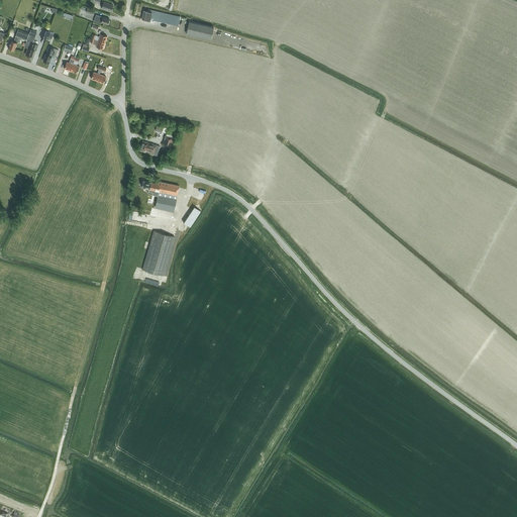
[(111,10),(113,5),(108,3),(109,3),(103,1),(101,8),(108,10),(108,9),(111,10)]
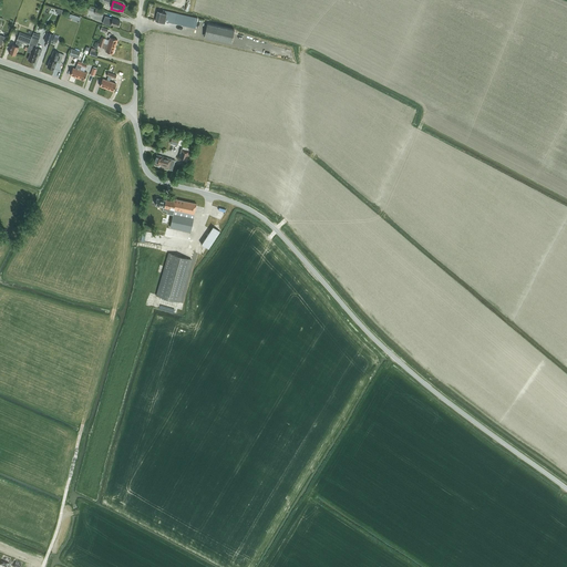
[(166,21),(166,22),(182,26),(195,28),(197,18),(184,16),(184,14),(177,13),(163,10),(162,12),(157,11),(155,21),(164,22),(165,20),(166,21)]
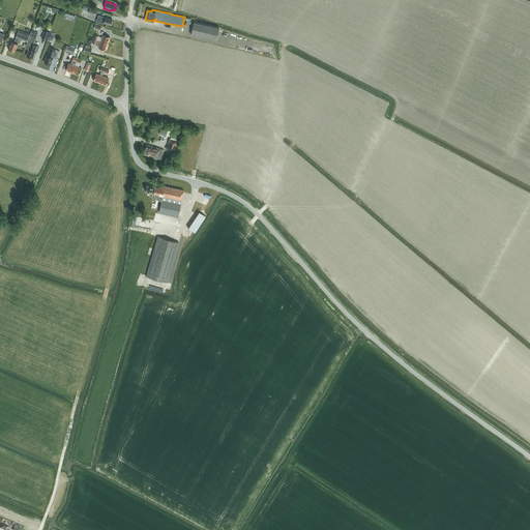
[(112,20),(105,17),(105,18),(104,18),(104,17),(98,15),(96,22),(102,24),(104,23),(110,25),(112,20)]
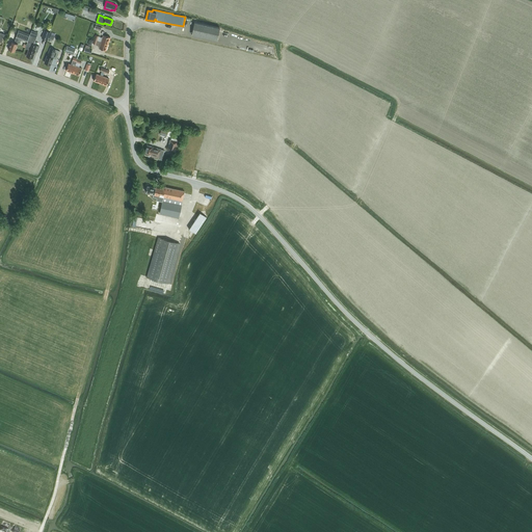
[(217,41),(220,28),(194,22),(191,34),(217,41)]
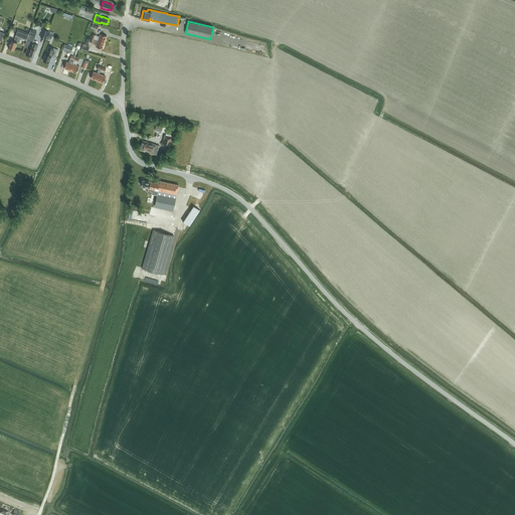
[(20,38),(26,40),(28,33),(17,29),(13,41),(10,40),(8,47),(14,50),(17,42),(18,43),(20,38)]
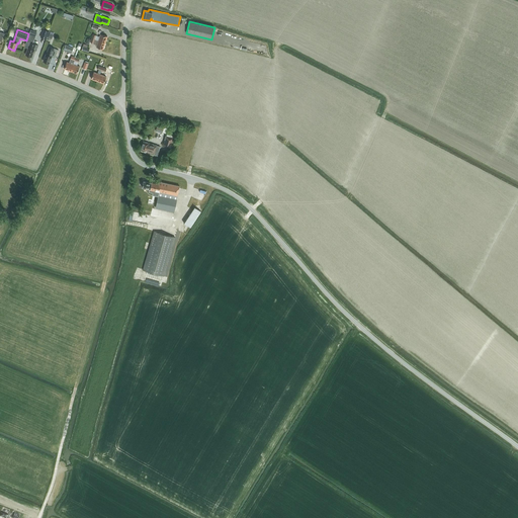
[(32,44),(35,35),(36,32),(30,29),(24,47),(28,48),(25,55),(31,57),(34,50),(35,51),(37,46),(32,44)]
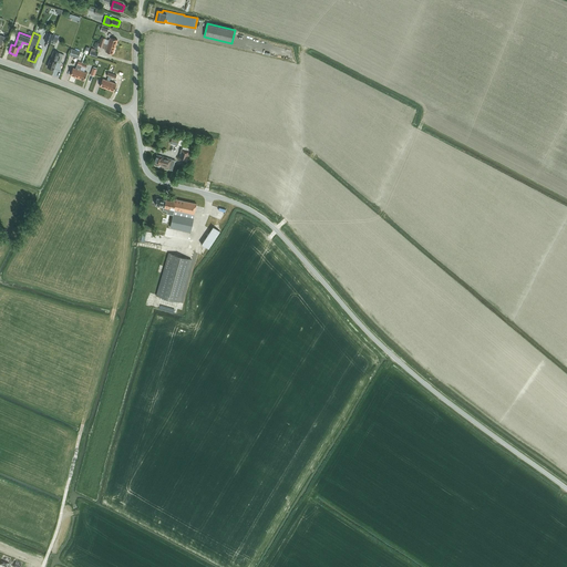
[(53,34),(47,32),(43,41),(50,43),(53,34)]
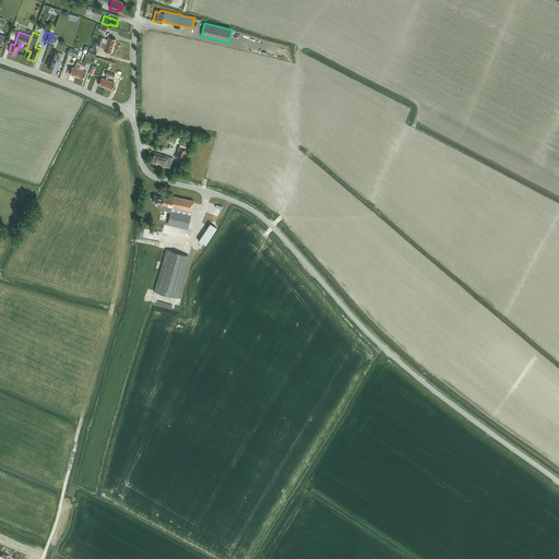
[(114,46),(116,39),(108,37),(106,44),(114,46)]
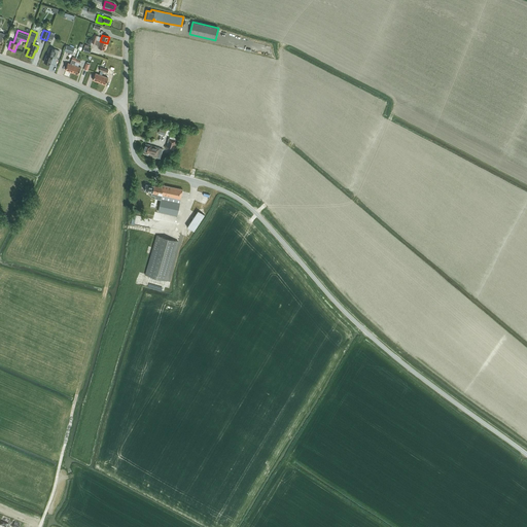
[(107,43),(100,41),(98,47),(105,49),(107,43)]
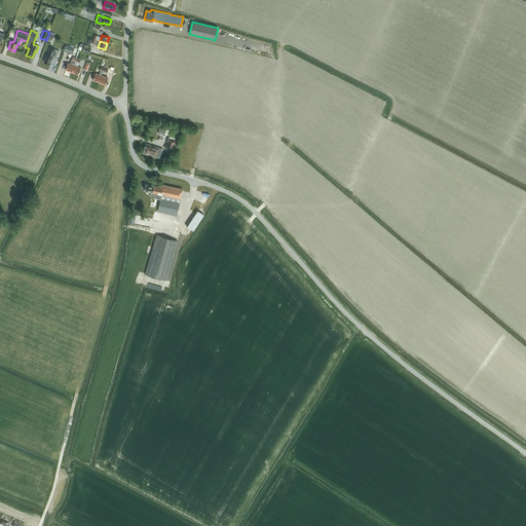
[(88,46),(84,44),(82,51),(89,53),(90,49),(87,48),(88,46)]
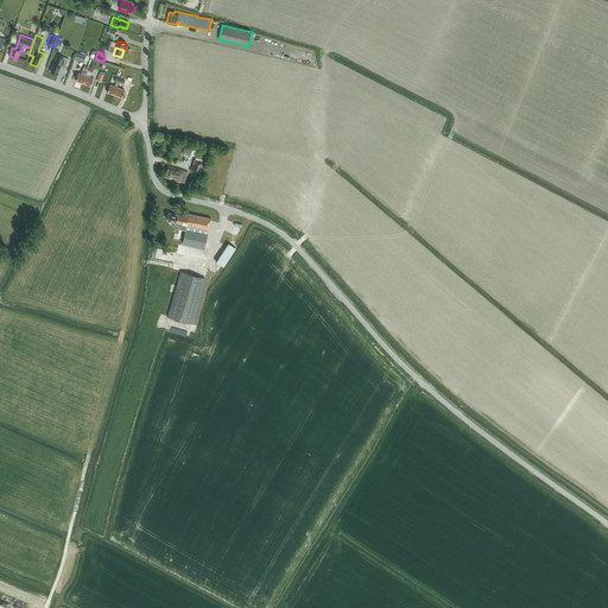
[(68,58),(63,57),(64,54),(62,52),(61,56),(57,55),(54,64),(54,63),(50,71),(57,74),(61,67),(64,68),(68,58)]
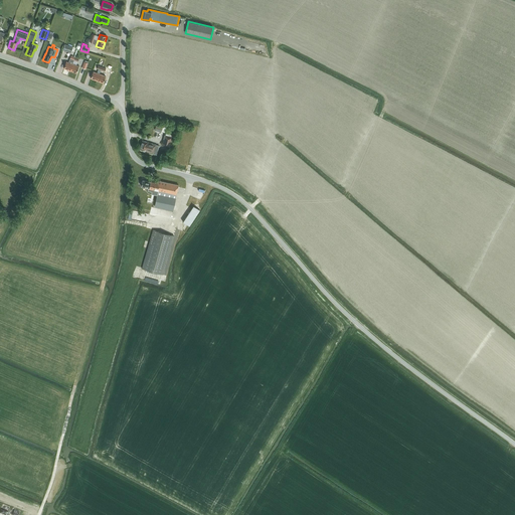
[(72,47),(64,44),(62,50),(70,53),(72,47)]
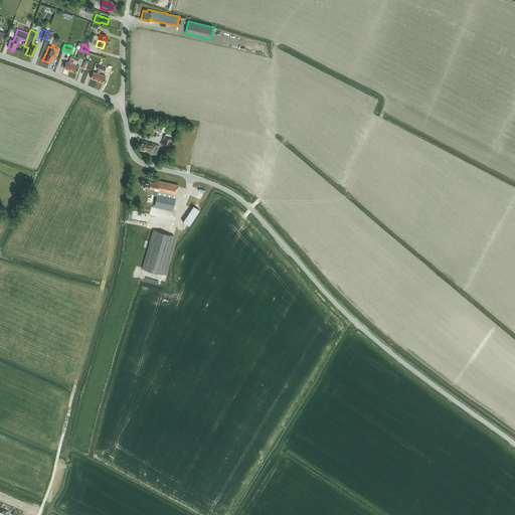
[(66,61),(63,68),(69,70),(72,63),(73,60),(74,57),(73,56),(70,55),(68,62),(66,61)]
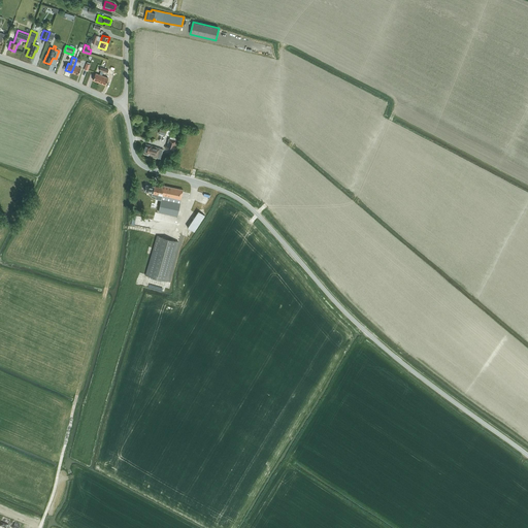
[(74,65),(71,72),(78,74),(80,68),(74,65)]
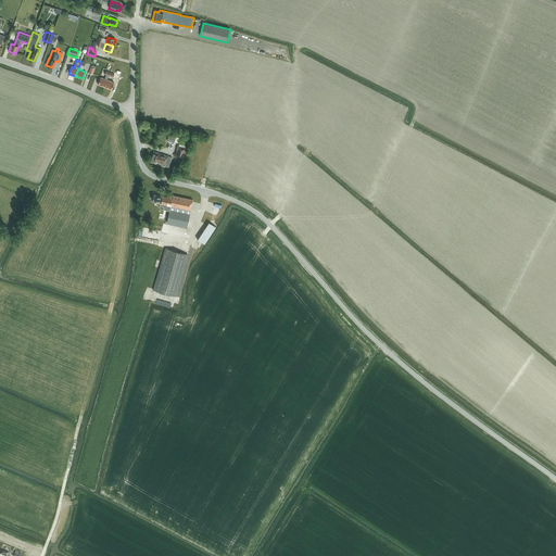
[(100,77),(98,85),(104,87),(106,79),(109,76),(110,72),(105,71),(104,74),(106,75),(104,78),(100,77)]
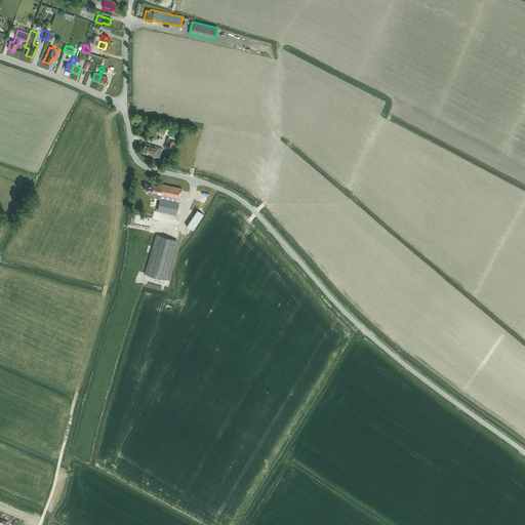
[(101,75),(98,82),(105,84),(108,78),(104,76),(101,75)]
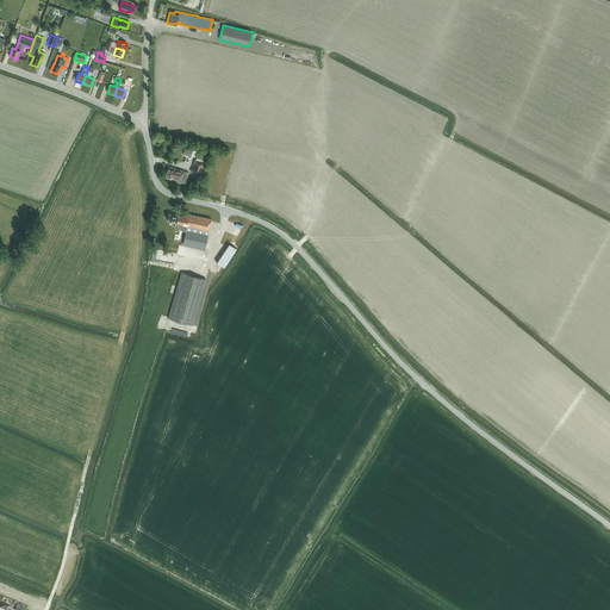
[(194,160),(192,172),(200,174),(204,163),(194,160)]
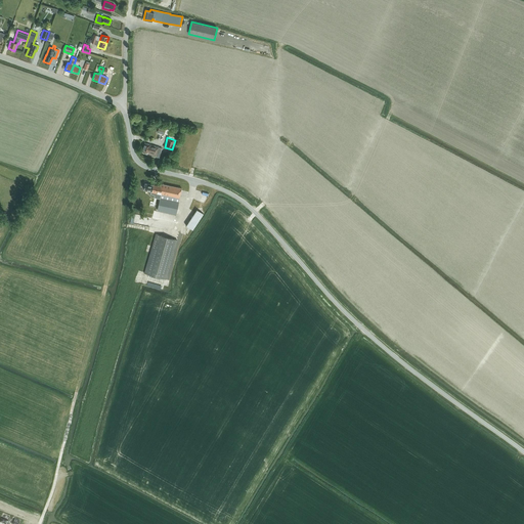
[(144,143),(142,150),(147,153),(147,154),(156,157),(159,158),(162,148),(159,147),(144,143)]
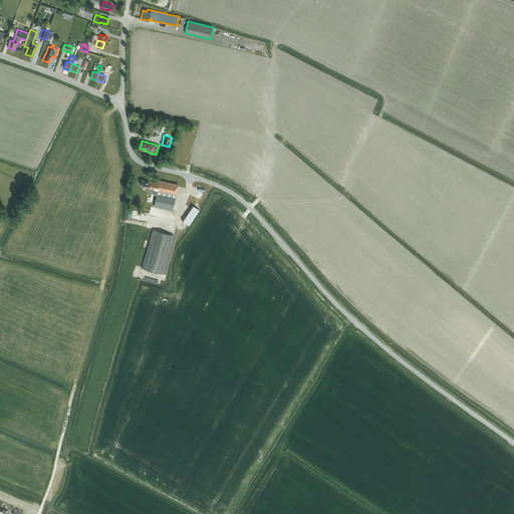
[(173,210),(178,185),(156,180),(155,183),(142,180),(141,186),(149,188),(148,190),(154,191),(154,189),(158,190),(155,206),(173,210)]
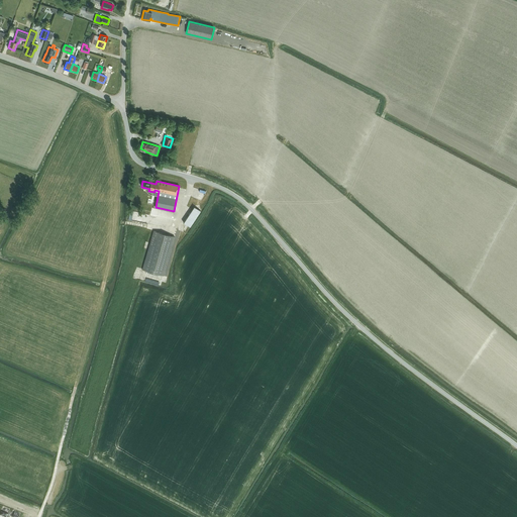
[(190,227),(200,211),(194,207),(184,222),(190,227)]
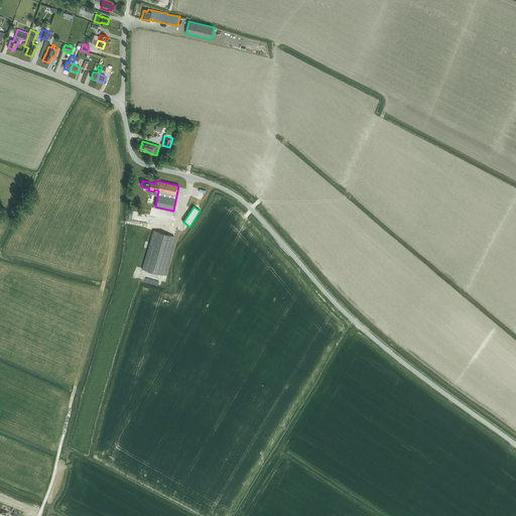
[(171,218),(172,213),(152,208),(151,213),(171,218)]
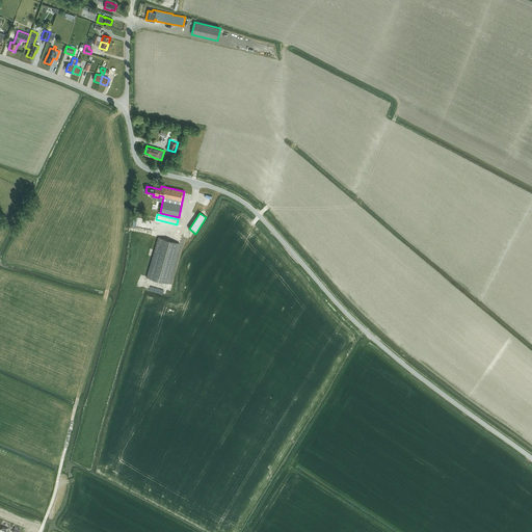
[(168,284),(180,244),(158,238),(147,277),(168,284)]
